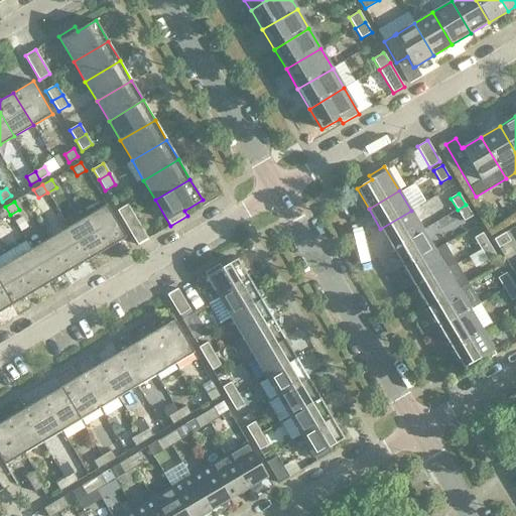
[(126,238),(107,205),(87,217),(107,249),(126,238)]
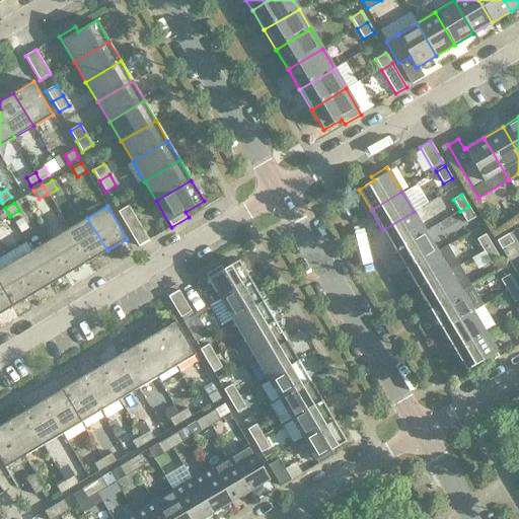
[(129,206),(118,212),(124,222),(135,216),(129,206)]
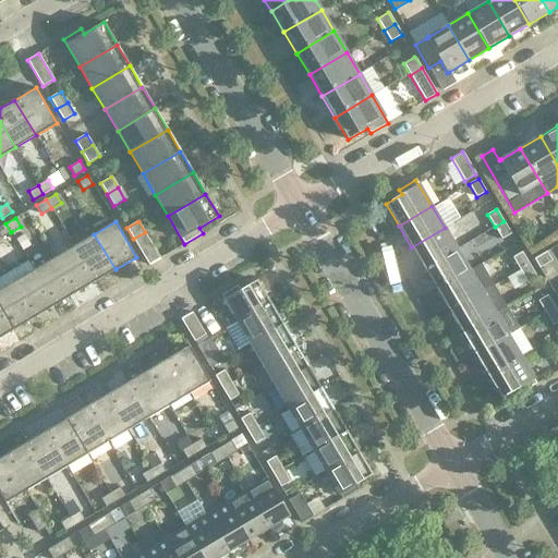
[(511,234),(504,221),(495,227),(501,240),(511,234)]
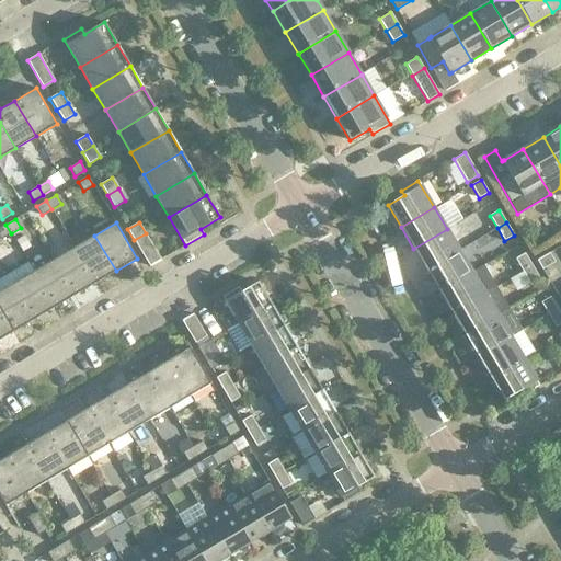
[(11,233),(6,225),(0,228),(0,237),(1,239),(11,233)]
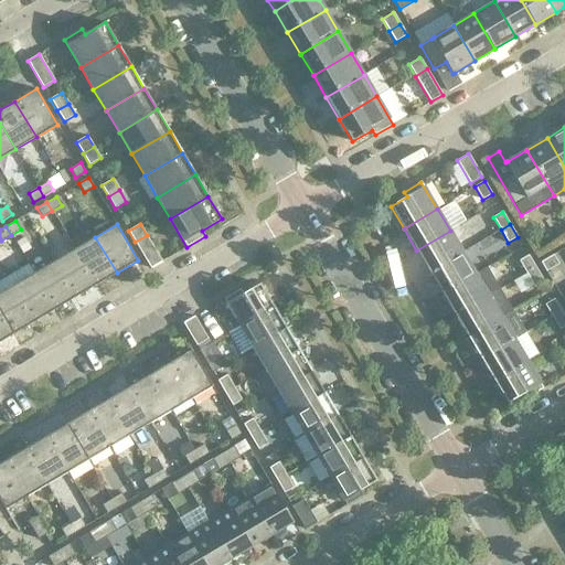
[(462,253),(450,231),(416,251),(429,272),(462,253)]
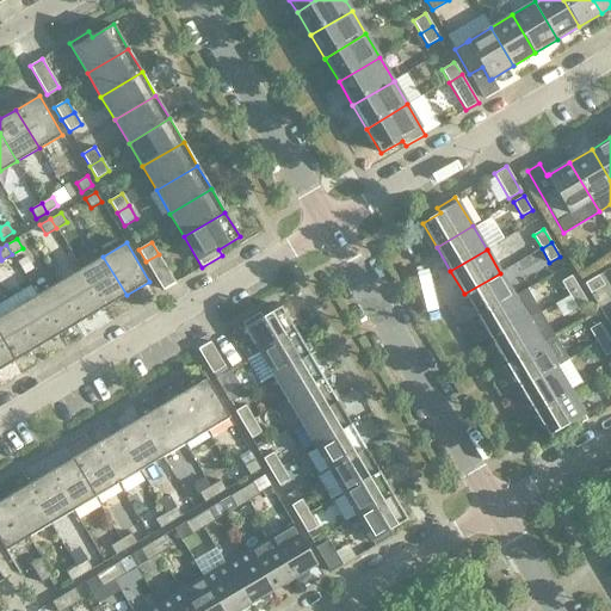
[(176,283),(159,254),(146,261),(162,290),(176,283)]
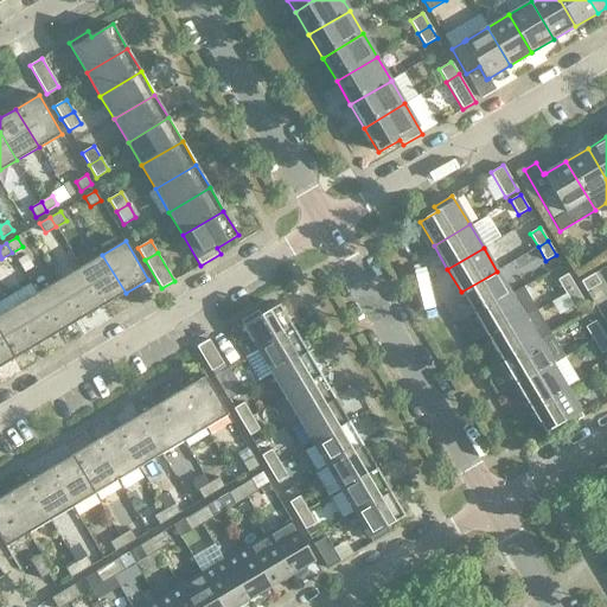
[(126,293),(102,255),(81,268),(103,306),(126,293)]
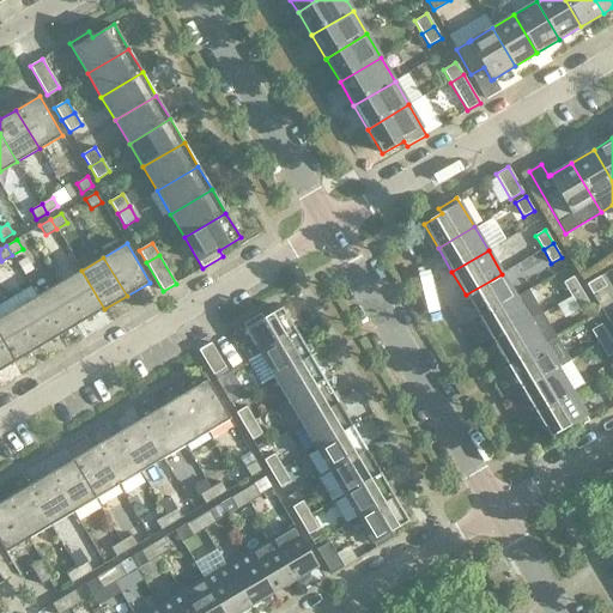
[(104,309),(82,271),(59,284),(82,322),(104,309)]
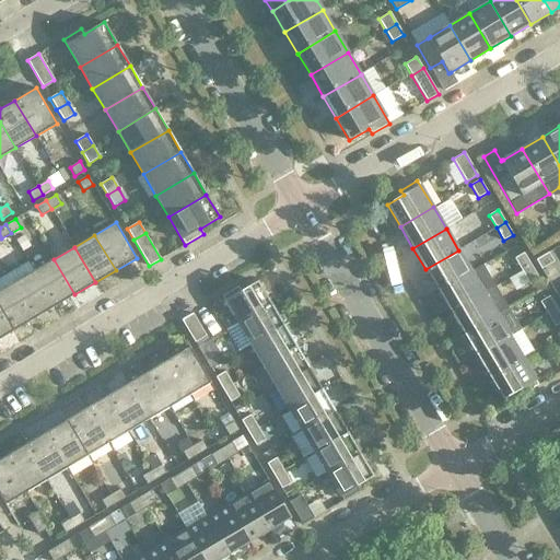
[(471,271),(458,251),(426,269),(439,291),(471,271)]
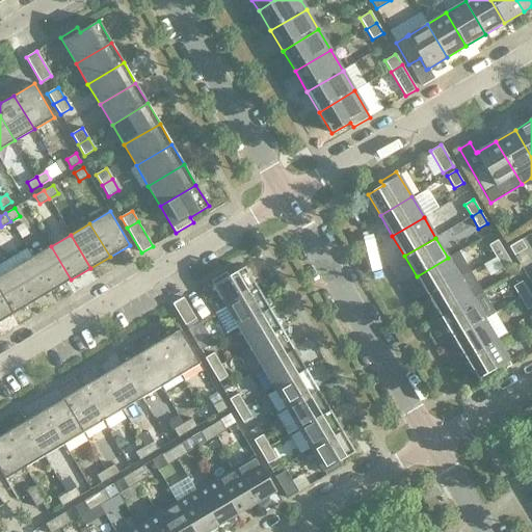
[(504,253),(498,240),(488,245),(496,258),(504,253)]
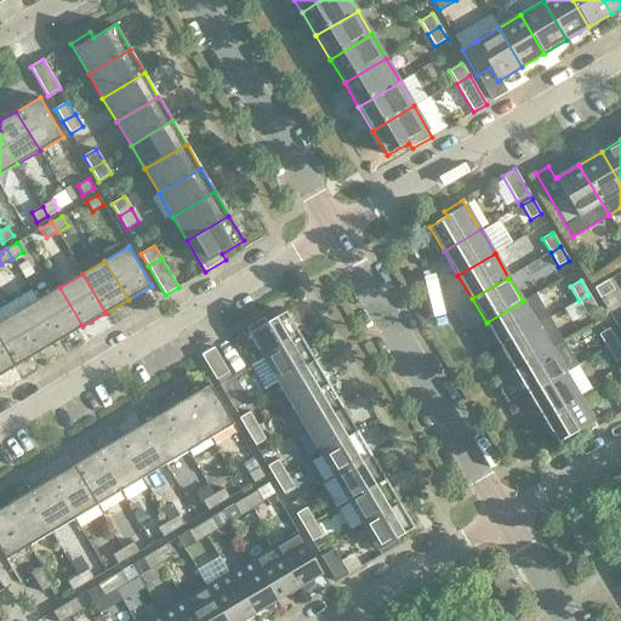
[(614,290),(608,280),(593,289),(599,298),(614,290)]
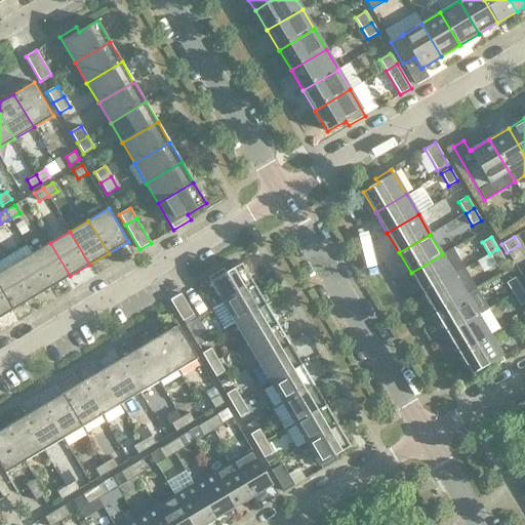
[(70,276),(50,243),(32,254),(51,287),(70,276)]
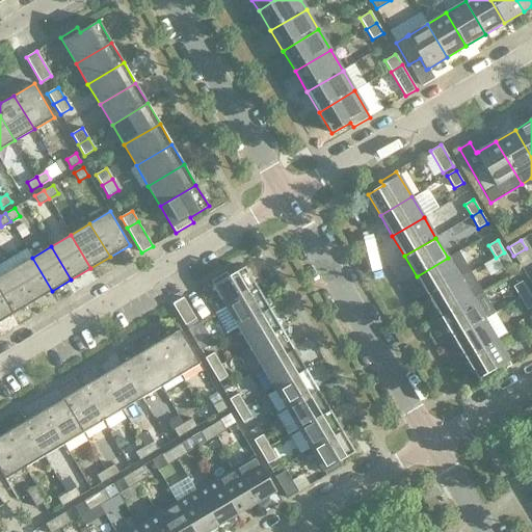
[(471,272),(458,251),(448,258),(417,276),(428,297),(471,272)]
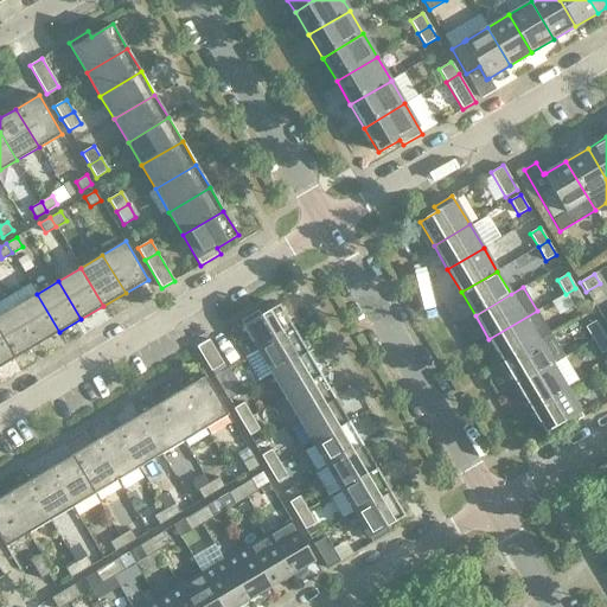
[(583,301),(575,288),(566,294),(574,307),(583,301)]
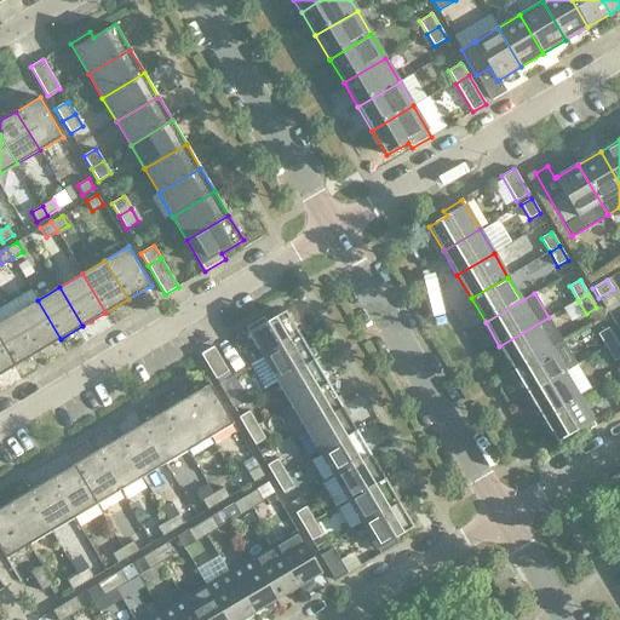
[(61,339),(38,300),(15,314),(38,352),(61,339)]
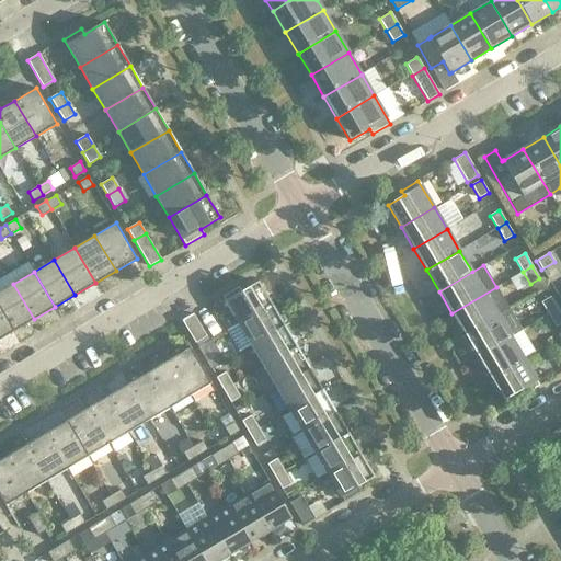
[(222,297),(238,323),(271,304),(258,282),(241,292),(239,287),(222,297)]
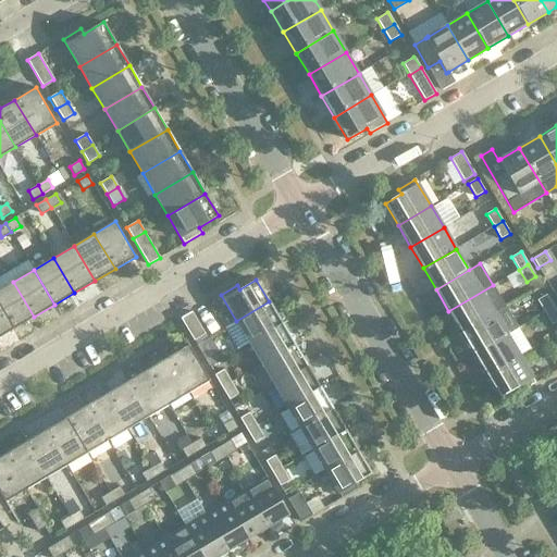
[(34,317),(13,282),(0,288),(0,307),(13,330),(34,317)]
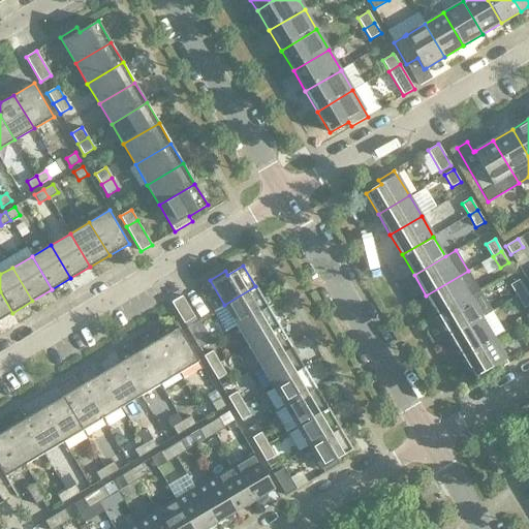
[(480,291),(468,271),(426,296),(438,316),(480,291)]
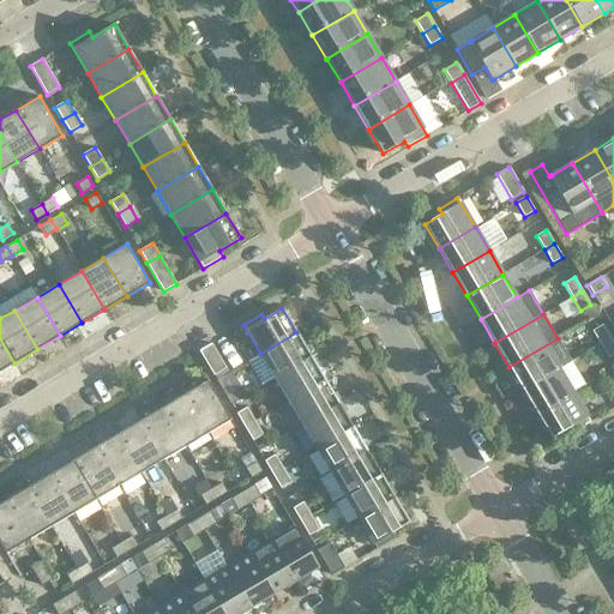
[(611,338),(602,325),(593,331),(600,344),(611,338)]
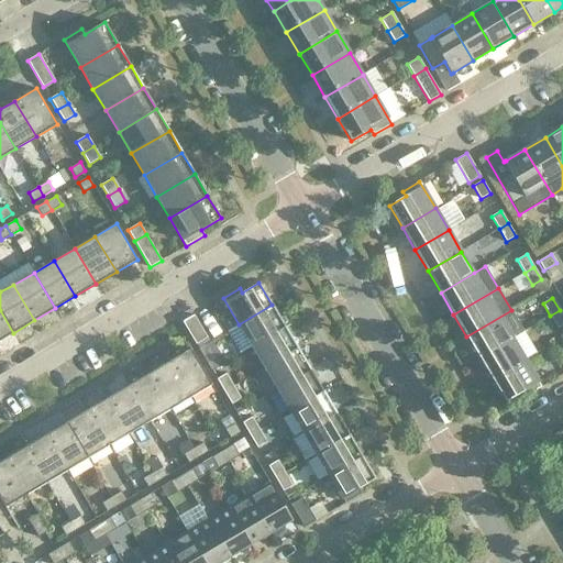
[(285,327),(272,305),(239,324),(252,346),(285,327)]
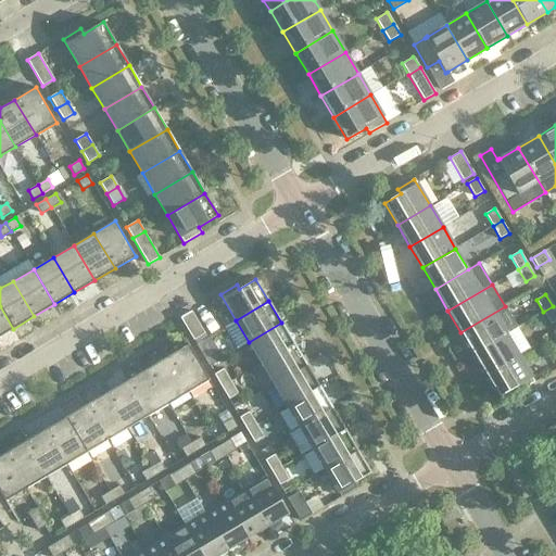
[(0,336),(13,329),(0,306),(0,336)]
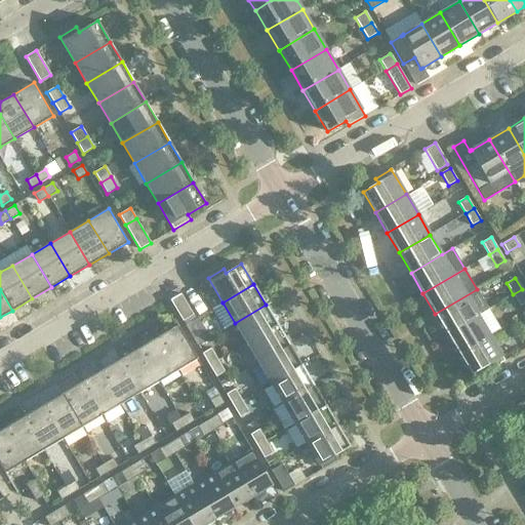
[(477,289),(435,314),(447,333),(478,315),(488,309),(477,289)]
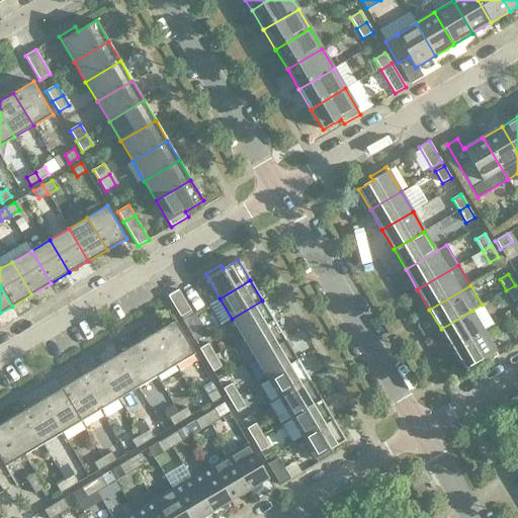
[(517,298),(517,290),(515,285),(506,290),(513,303),(517,298)]
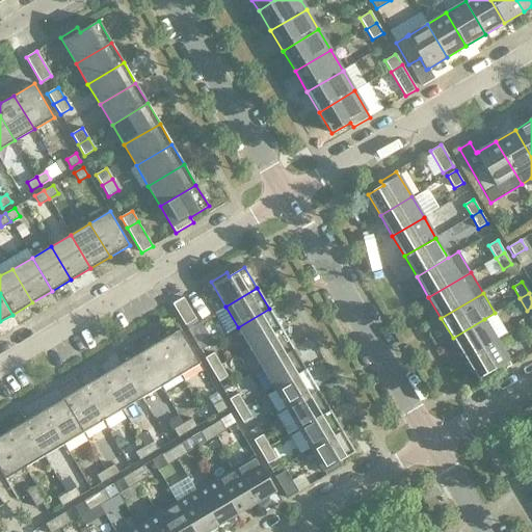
[(195,319),(183,297),(173,303),(185,325),(195,319)]
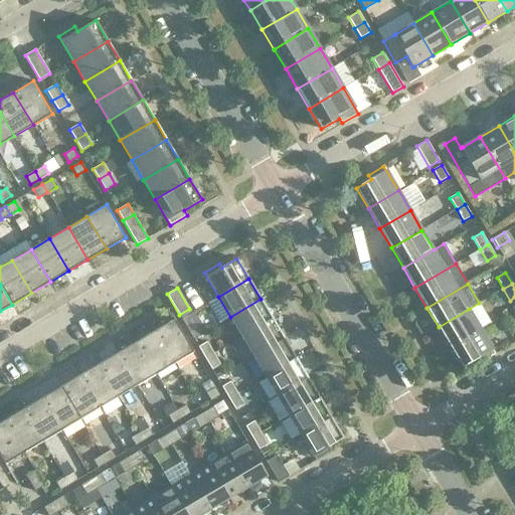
[(273,319),(261,299),(230,317),(242,336),(273,319)]
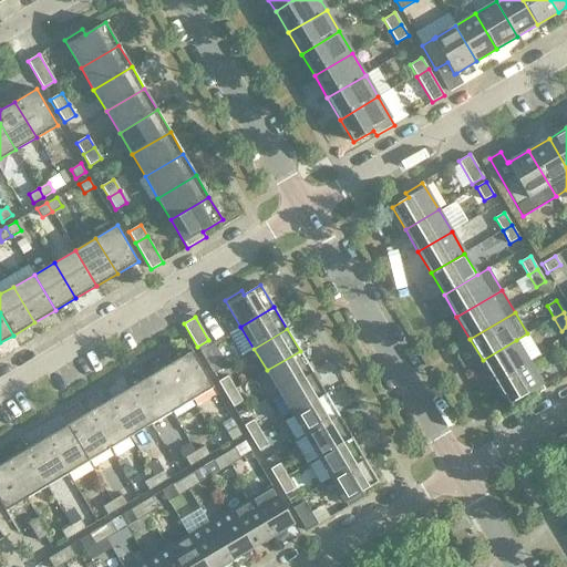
[(529,362),(516,340),(483,360),(496,382),(529,362)]
